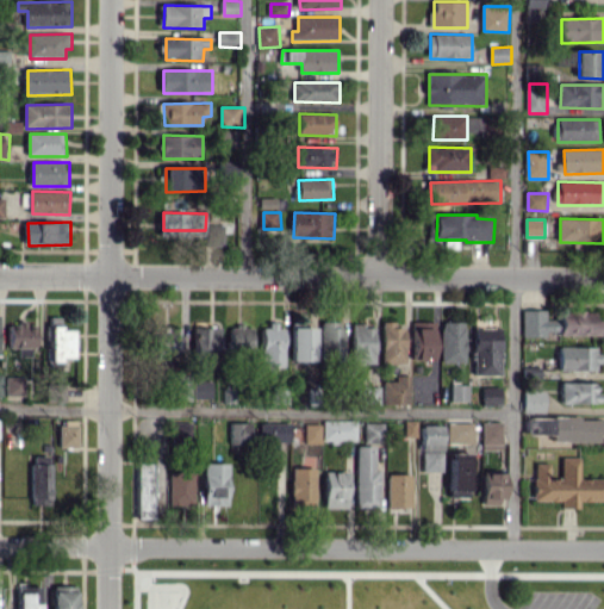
[(226,225),(211,225),(211,246),(228,246),(226,225)]
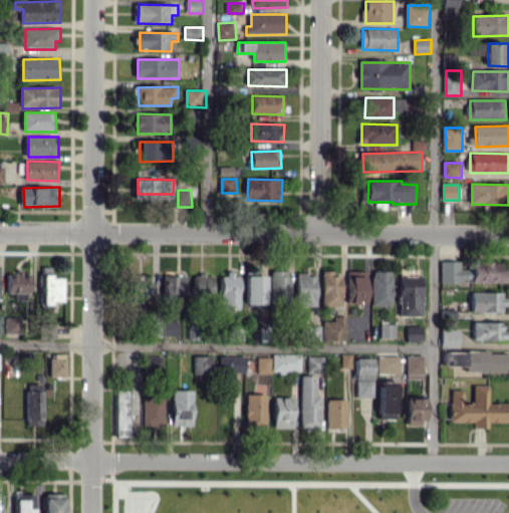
[(463,261),(443,261),(443,284),(473,284),(473,270),(463,269),(463,261)]
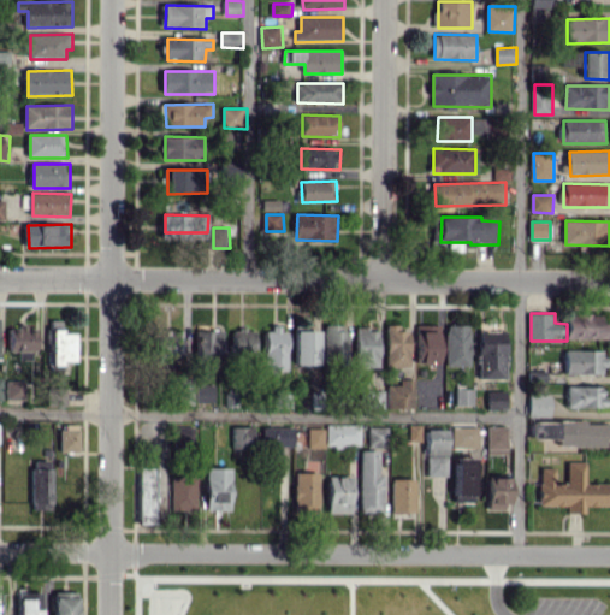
[(569,339),(608,339),(608,314),(568,314),(569,339)]
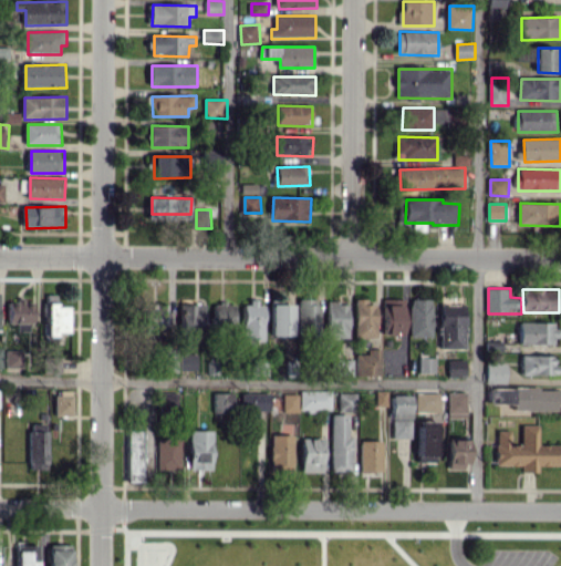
[(72,307),(60,307),(60,295),(50,296),(50,336),(72,335),(72,307)]
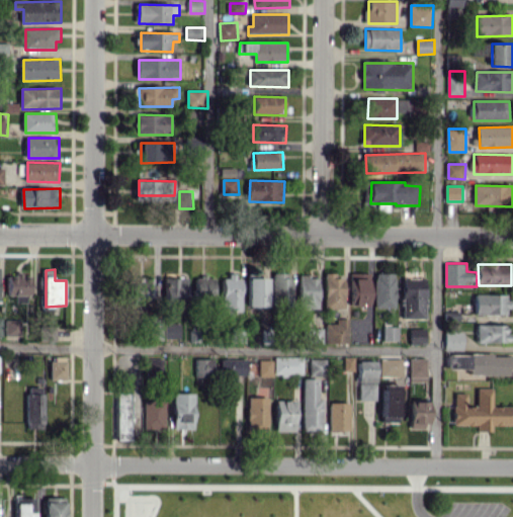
[(338,273),(326,273),(328,310),(347,309),(346,278),(338,279),(338,273)]
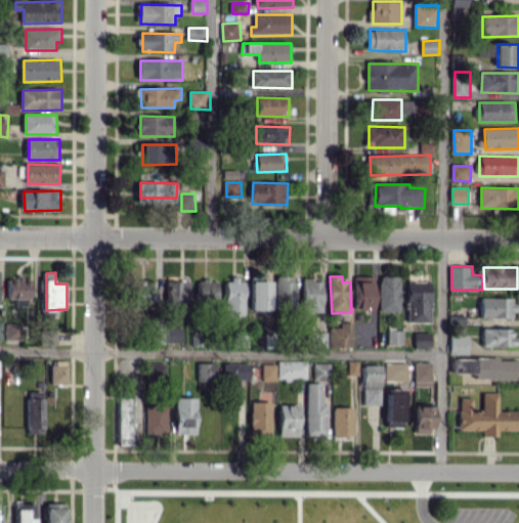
[(377,276),(357,277),(357,309),(377,309),(377,276)]
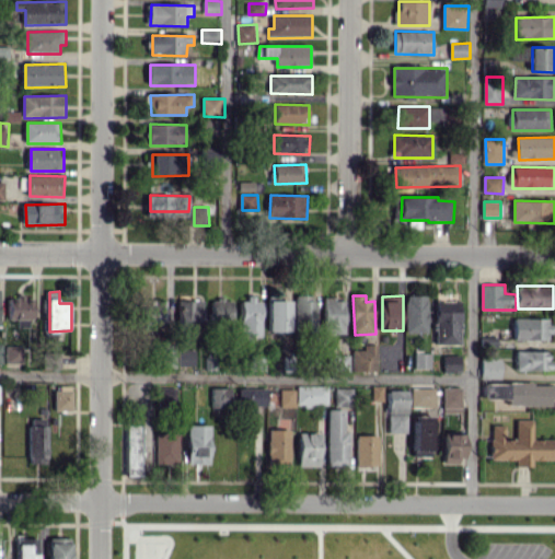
[(408,334),(429,334),(430,297),(408,295),(408,334)]
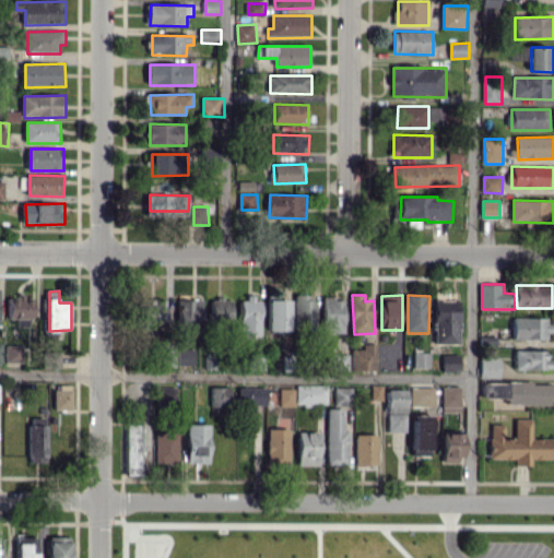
[(318,296),(299,297),(299,324),(319,324),(318,296)]
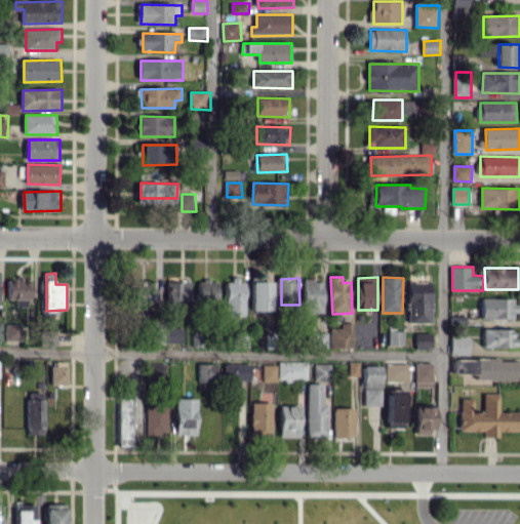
[(20,307),(33,308),(33,280),(10,279),(10,300),(20,300),(20,307)]
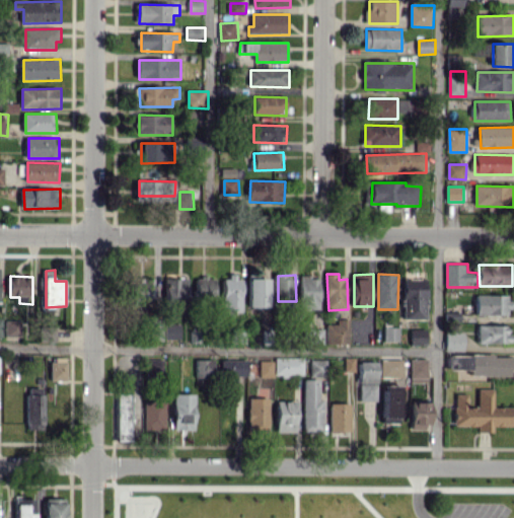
[(225,278),(226,313),(244,313),(244,277),(225,278)]
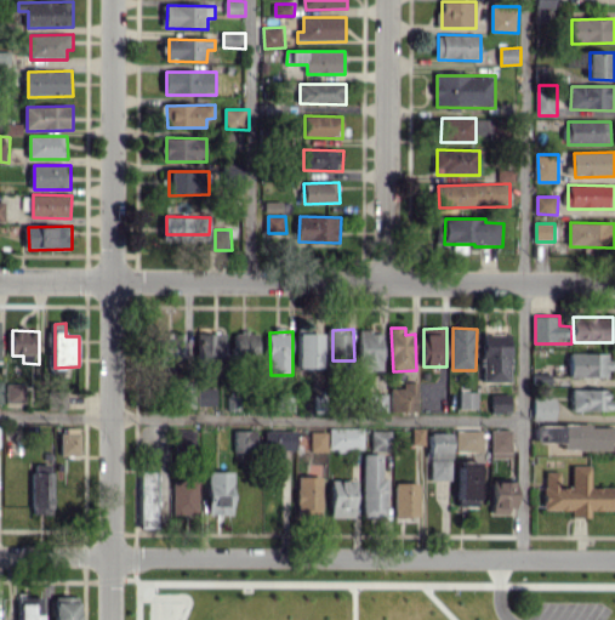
[(386,371),(386,331),(362,331),(362,370),(386,371)]
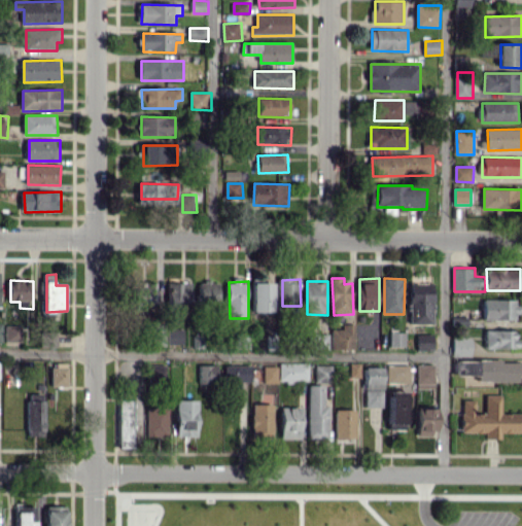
[(202,282),(202,305),(222,305),(222,282),(202,282)]
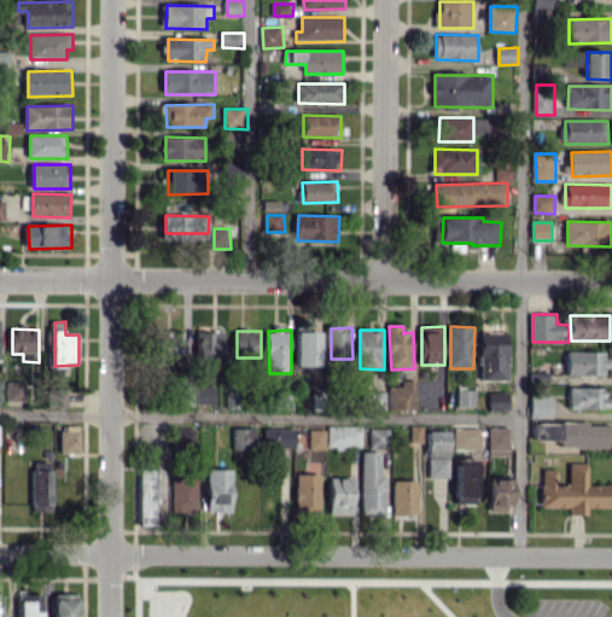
[(186,332),(157,332),(157,359),(186,360),(186,332)]
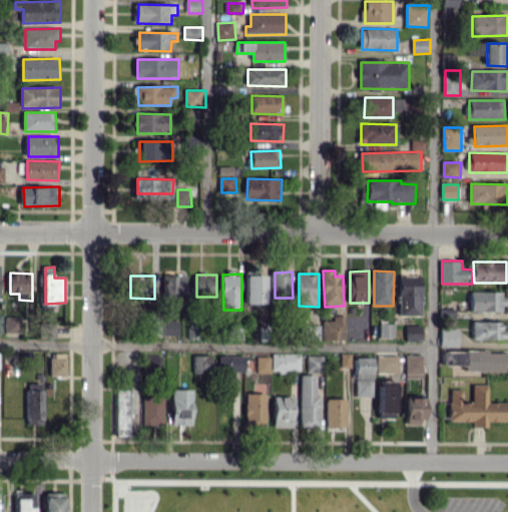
[(268,276),(248,276),(248,305),(268,305),(268,276)]
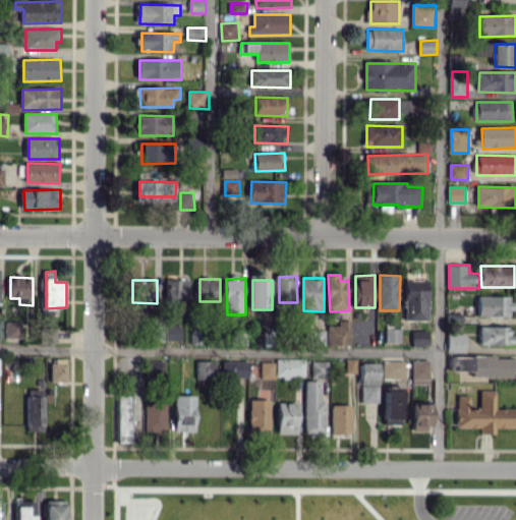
[(430,322),(431,281),(407,280),(407,321),(430,322)]
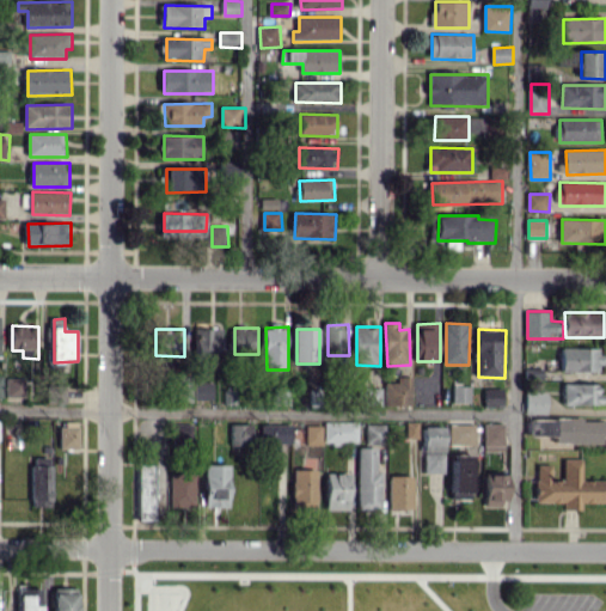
[(563,372),(603,373),(604,349),(564,348),(563,372)]
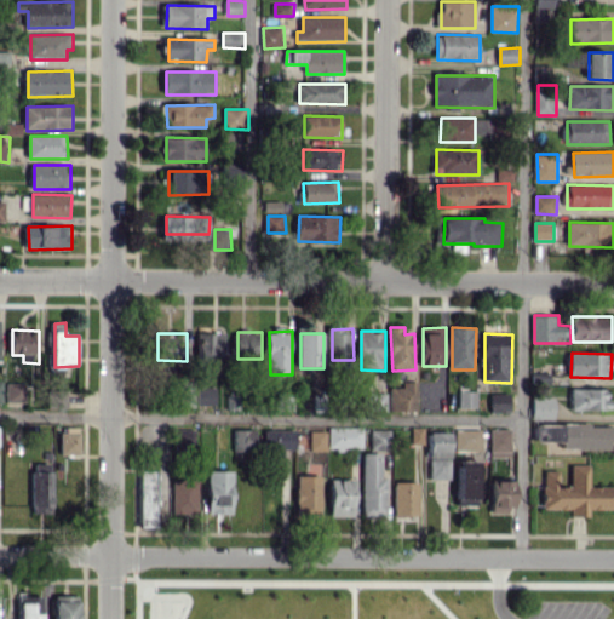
[(392,388),(392,412),(420,412),(420,382),(406,383),(406,388),(392,388)]
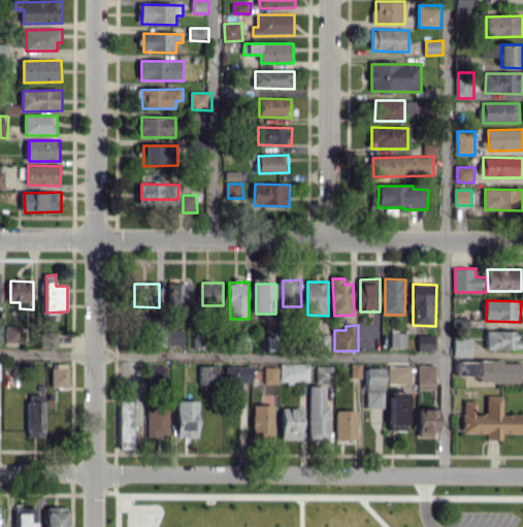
[(25,342),(25,327),(8,326),(8,342),(25,342)]
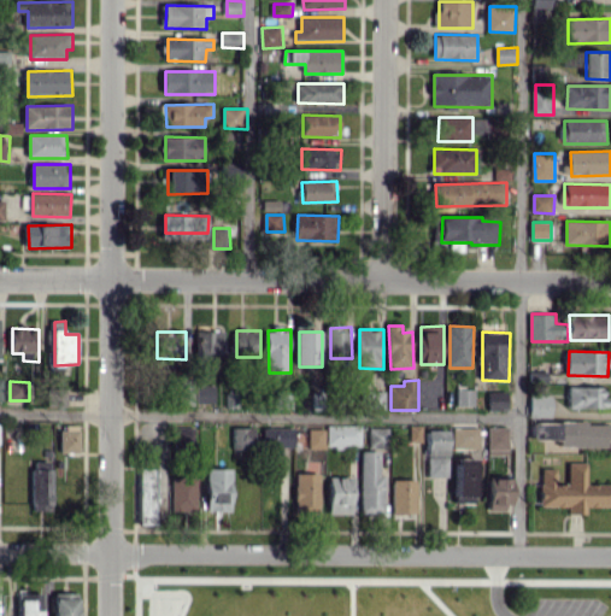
[(199,403),(217,404),(218,386),(200,386),(199,403)]
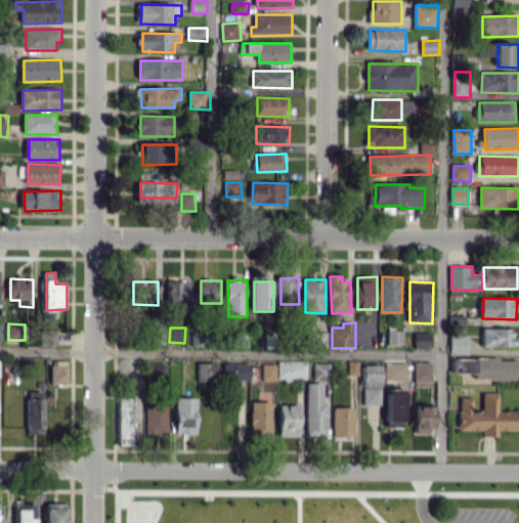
[(515,329),(484,329),(484,347),(515,346),(515,329)]
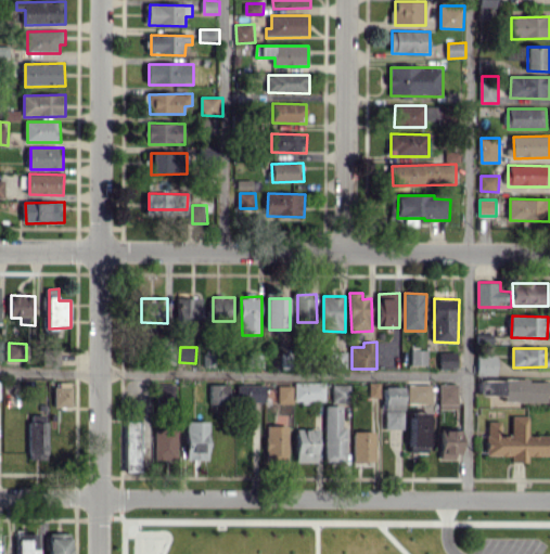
[(64,350),(47,350),(48,366),(64,365),(64,350)]
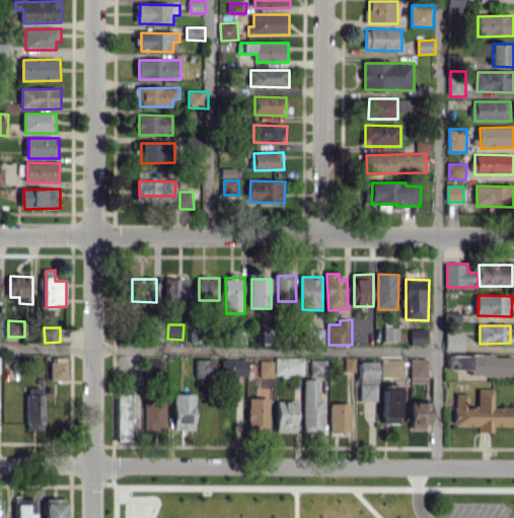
[(401,327),(386,327),(386,342),(401,342),(401,327)]
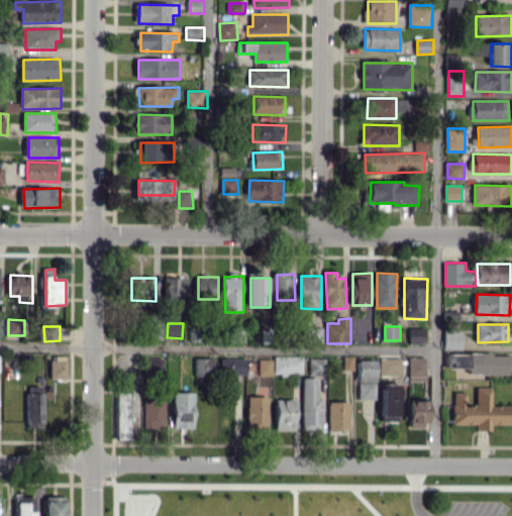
[(325,328),(310,328),(311,342),(325,342),(325,328)]
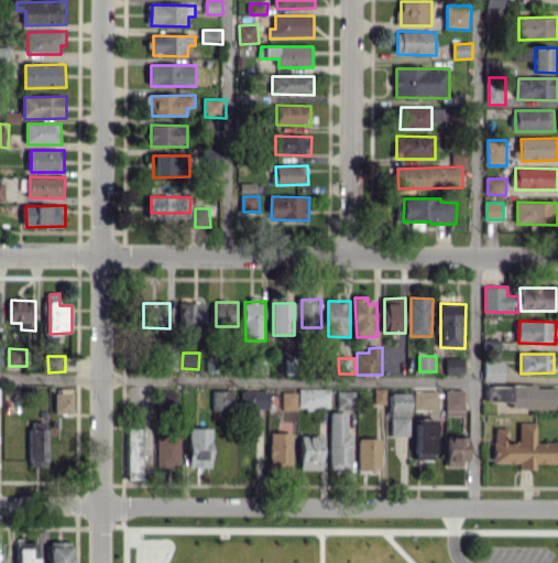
[(448,375),(466,375),(466,358),(448,358),(448,375)]
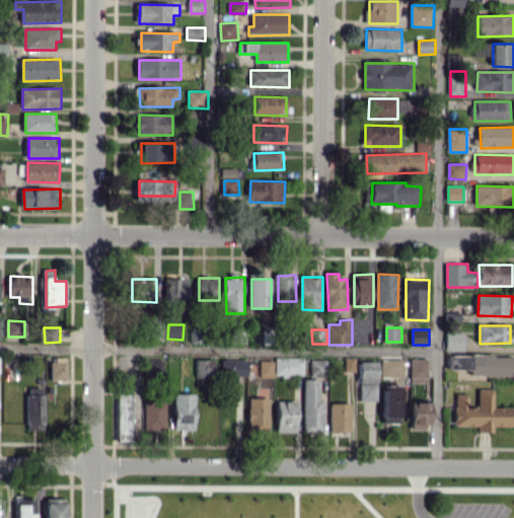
[(447,350),(466,351),(466,333),(448,333),(447,350)]
